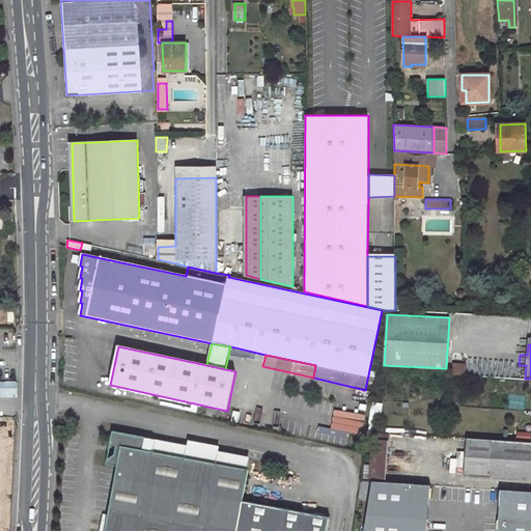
[(451,374),(464,374),(464,363),(451,363),(451,374)]
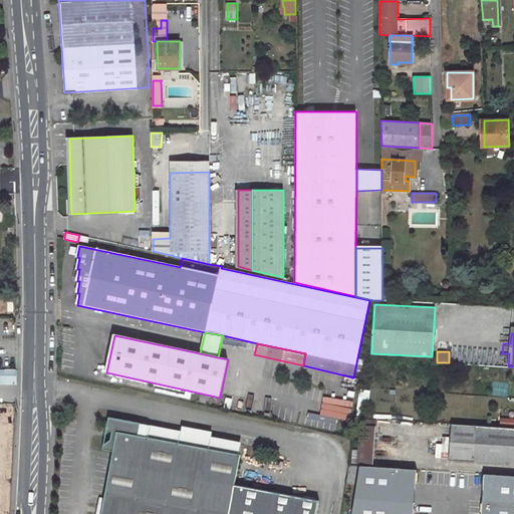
[(141,424),(108,418),(107,427),(111,433),(110,440),(103,445),(102,450),(113,452),(101,513),(316,513),(319,500),(235,485),(240,455),(138,436),(141,424)]
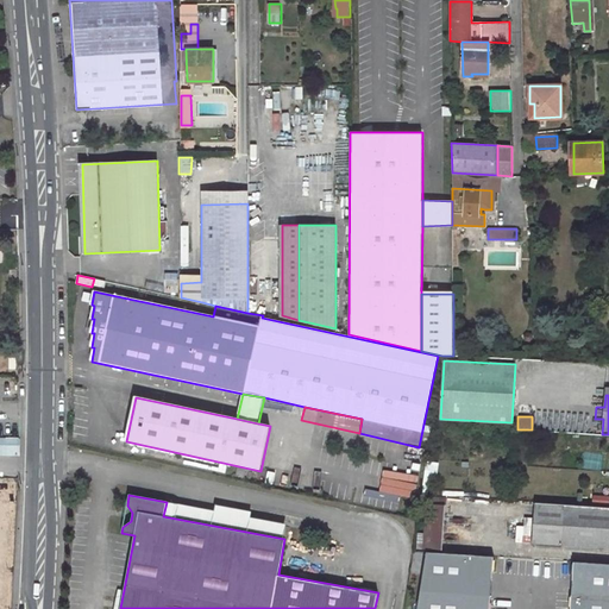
[(426,503),(422,548),(443,551),(445,506),(426,503)]
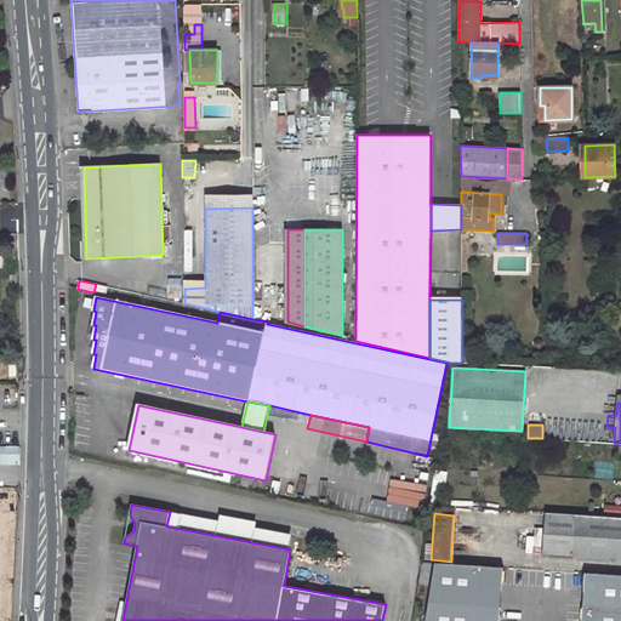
[(620,517),(545,513),(542,556),(620,560),(620,517)]
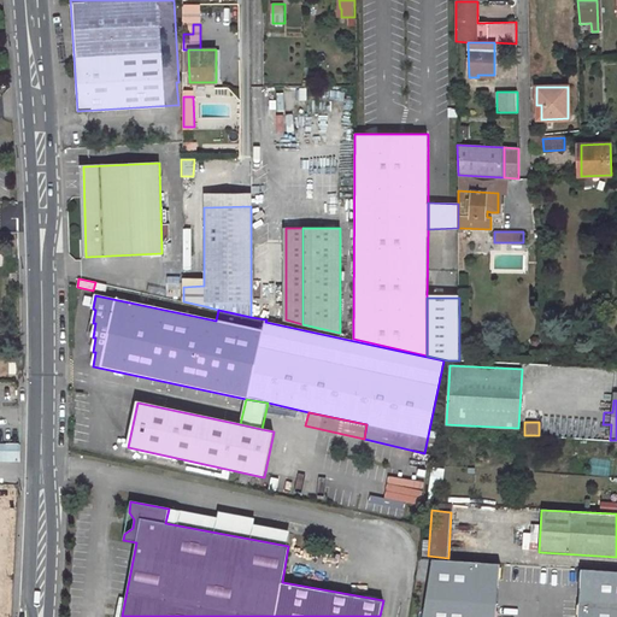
[(493,616),(498,564),(425,558),(419,616),(493,616)]
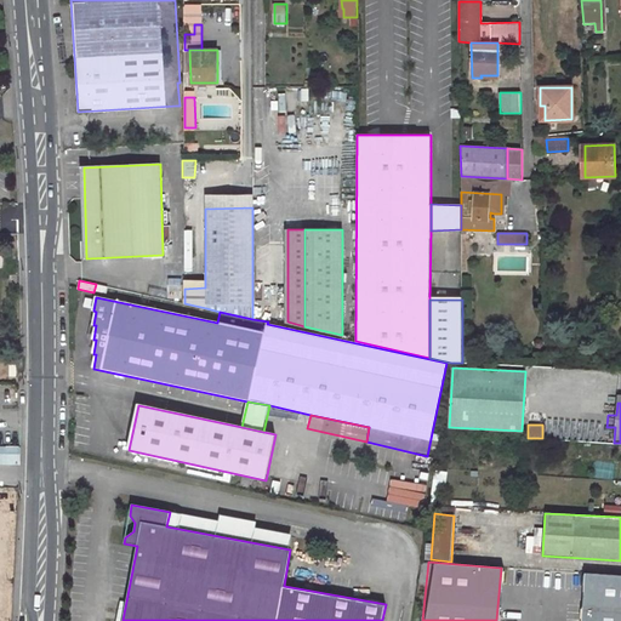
[(620,620),(620,575),(581,574),(579,620),(620,620)]
